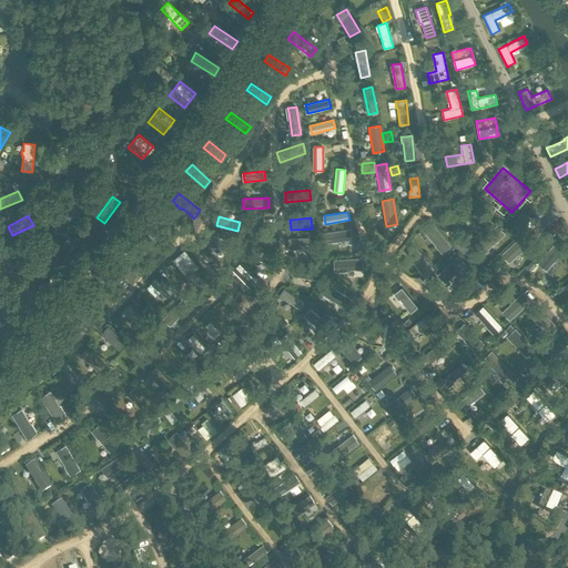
[(433,225),(425,232),(442,253),(450,245),(433,225)]
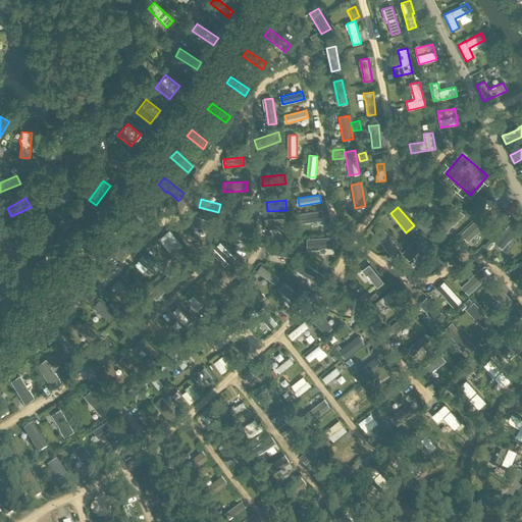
[(148,227),(133,212),(125,219),(141,236),(148,227)]
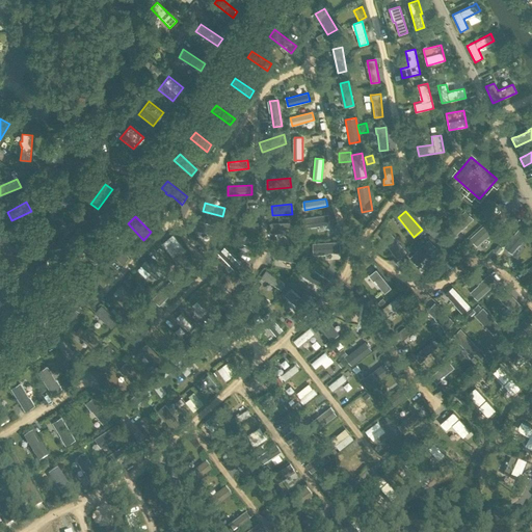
[(329,216),(307,218),(307,228),(330,225),(329,219),(329,217),(329,216)]
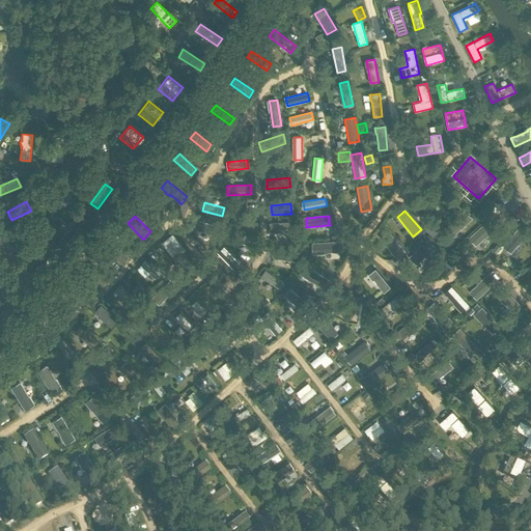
[(254,223),(238,219),(231,218),(229,225),(252,230),(254,223)]
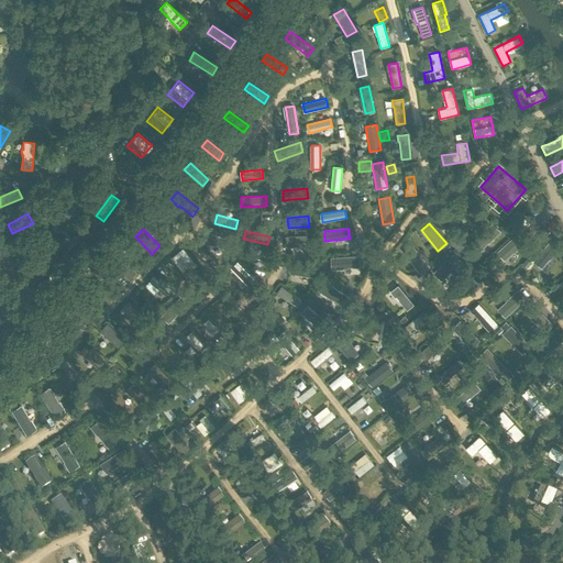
[(220,246),(234,251),(238,241),(212,233),(211,236),(210,236),(209,241),(210,243),(214,244),(216,244),(220,245),(220,246)]
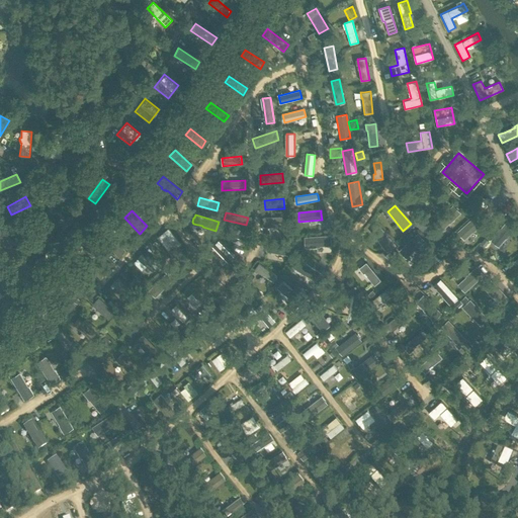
[(476,214),(456,233),(464,241),(472,233),(472,234),(484,223),(476,214)]
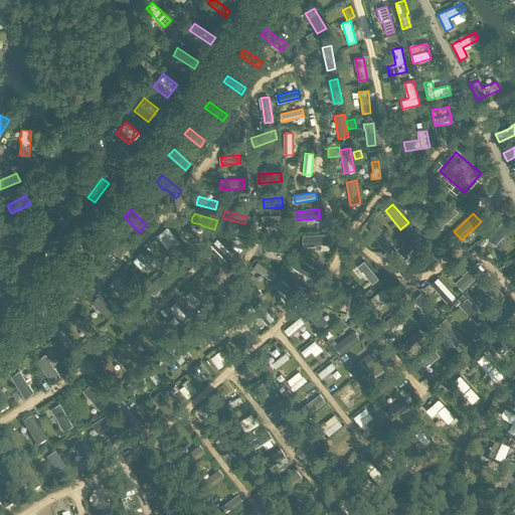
[(285,215),(263,218),(263,227),(286,224),(285,218),(285,216),(285,215)]
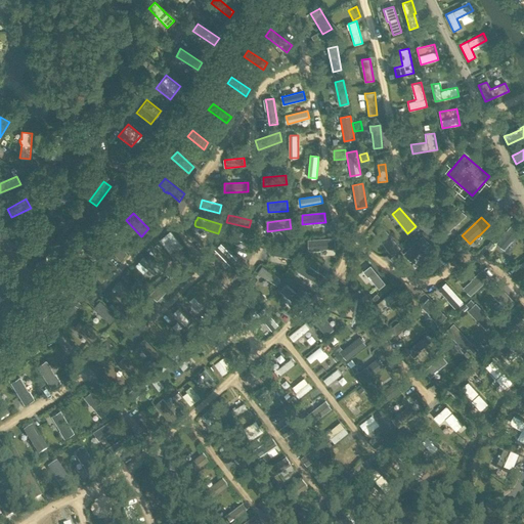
[(513,222),(495,242),(504,250),(512,242),(522,230),(513,222)]
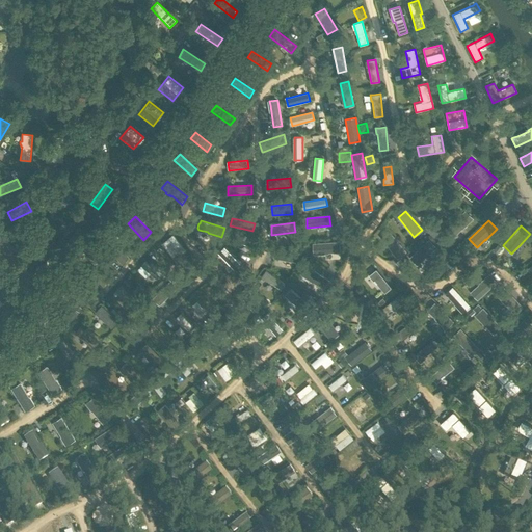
[(42,231),(22,241),(27,249),(46,240),(42,231)]
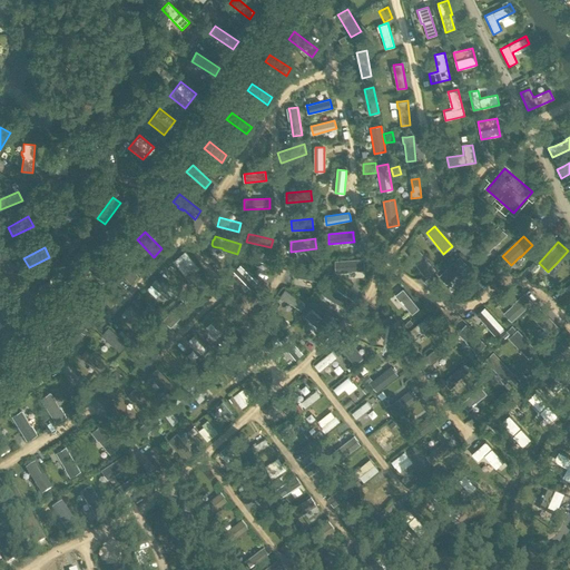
[(141,247),(137,251),(143,256),(146,253),(141,247)]
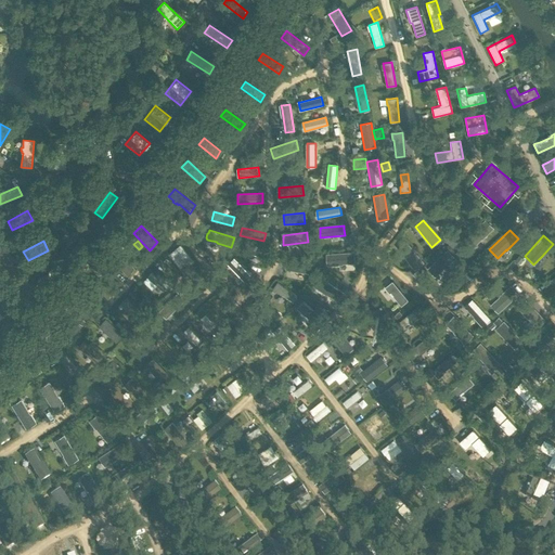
[(265,259),(269,252),(245,243),(242,252),(265,259)]
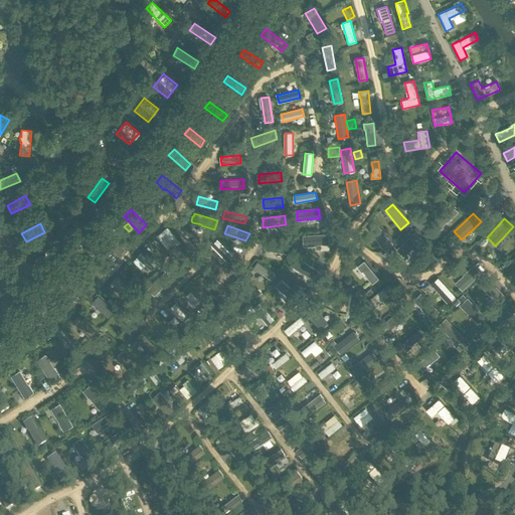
[(376,225),(369,231),(384,249),(392,243),(376,225)]
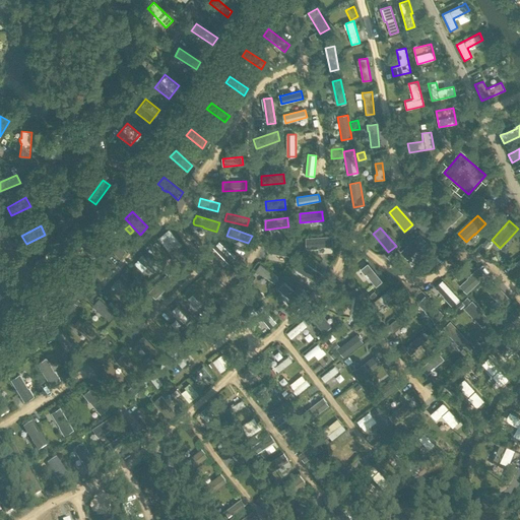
[(169,231),(158,239),(171,253),(181,245),(169,231)]
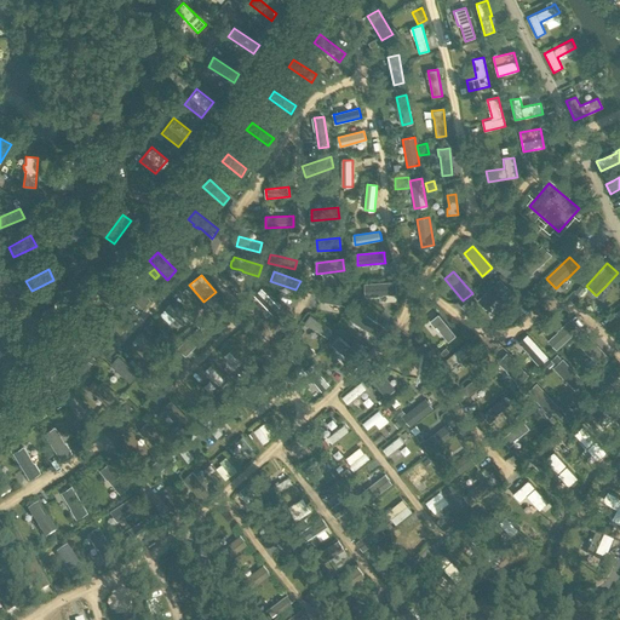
[(499,279),(476,300),(486,310),(495,300),(495,302),(509,288),(499,279)]
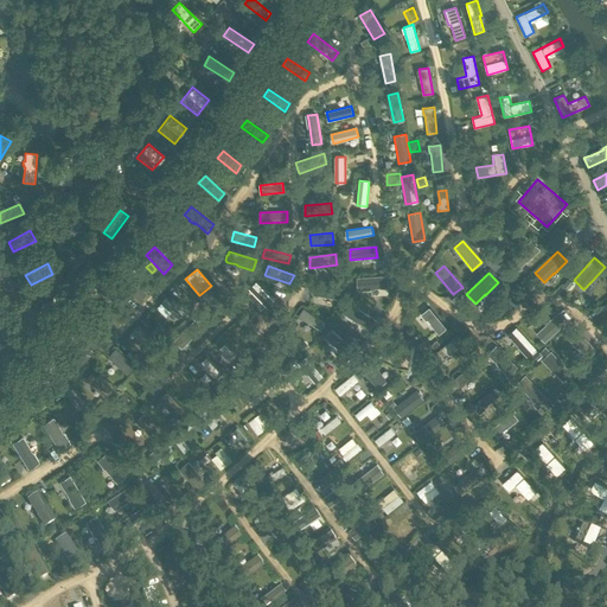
[(146,293),(128,275),(122,282),(140,300),(146,293)]
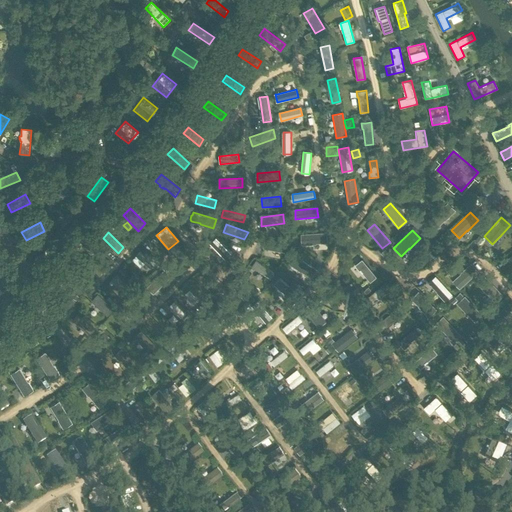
[(326,233),(300,235),(300,245),(306,244),(326,243),(326,233)]
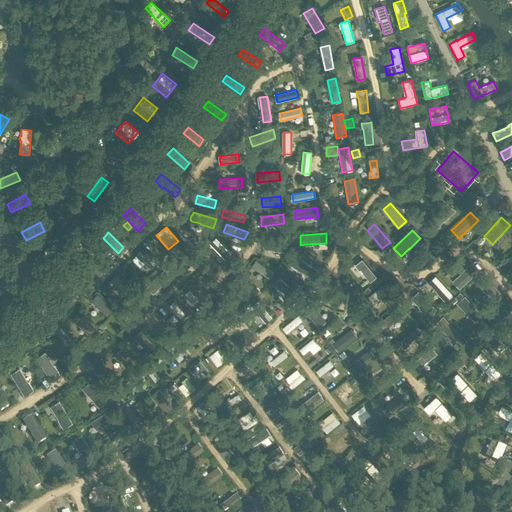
[(479,234),(475,240),(479,243),(483,237),(479,234)]
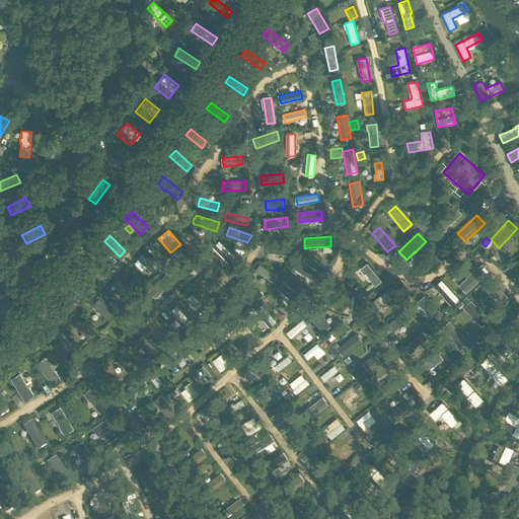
[(219,241),(212,248),(229,264),(230,263),(235,256),(234,254),(219,241)]
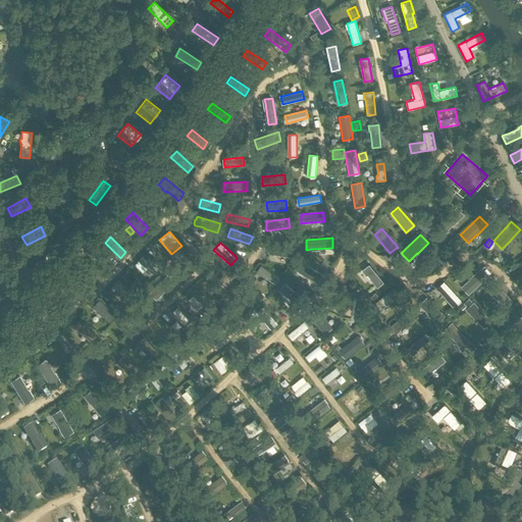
[(293,258),(294,249),(271,245),(271,246),(270,254),(293,258)]
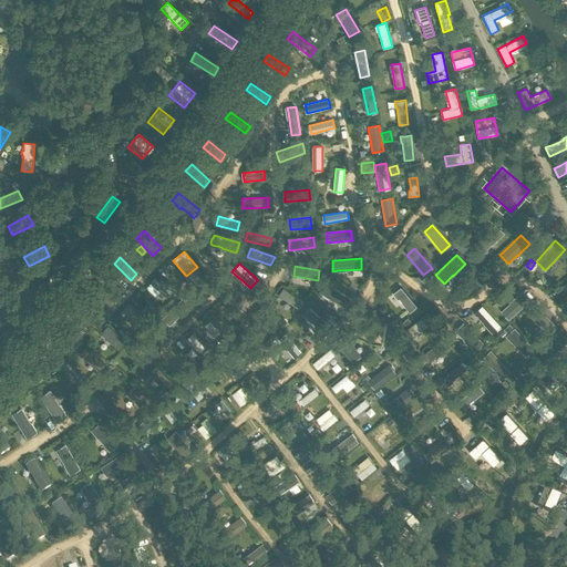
[(156,277),(151,284),(167,299),(173,292),(156,277)]
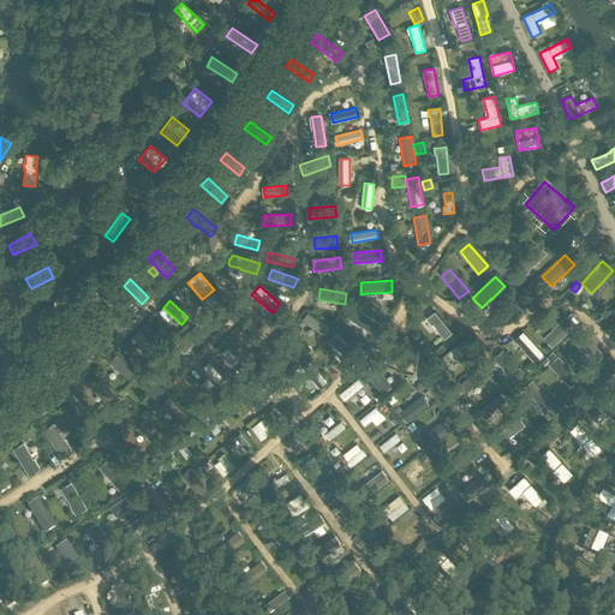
[(126,322),(107,304),(99,312),(118,330),(126,322)]
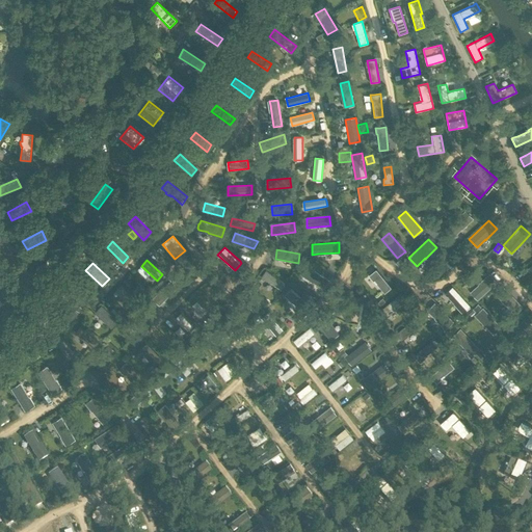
[(306,266),(299,274),(320,288),(326,280),(306,266)]
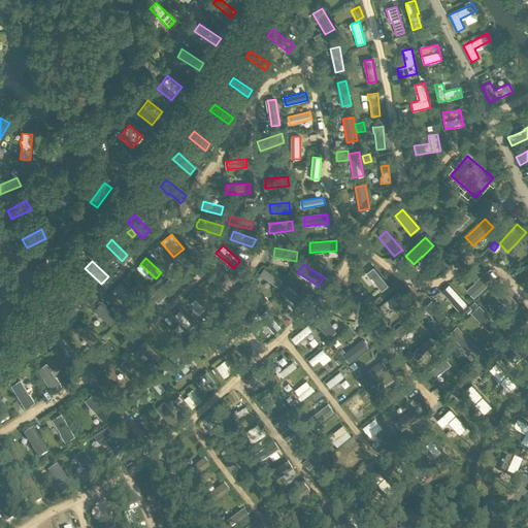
[(388,286),(372,267),(364,273),(381,293),(388,286)]
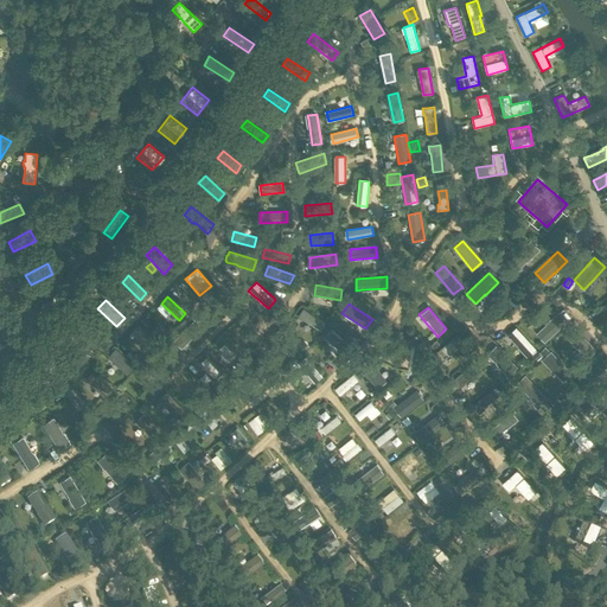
[(304,310),(298,317),(321,333),(323,331),(326,325),(304,310)]
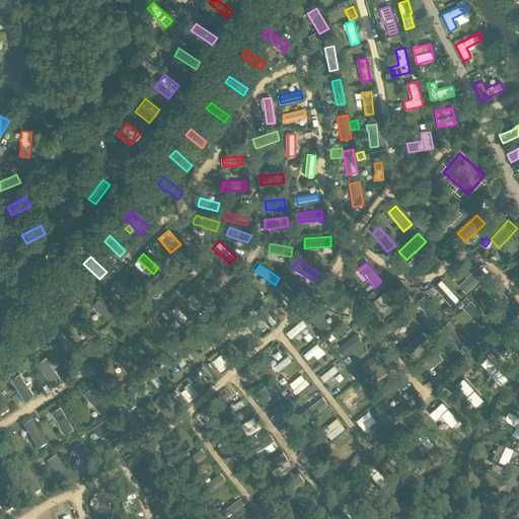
[(466,291),(485,275),(477,268),(459,284),(466,291)]
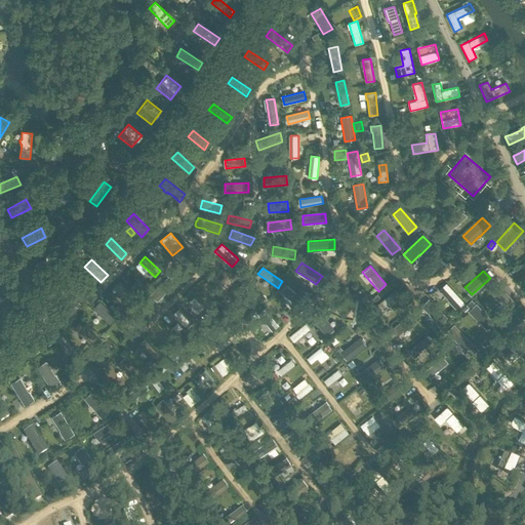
[(88,295),(73,280),(67,286),(82,301),(88,295)]
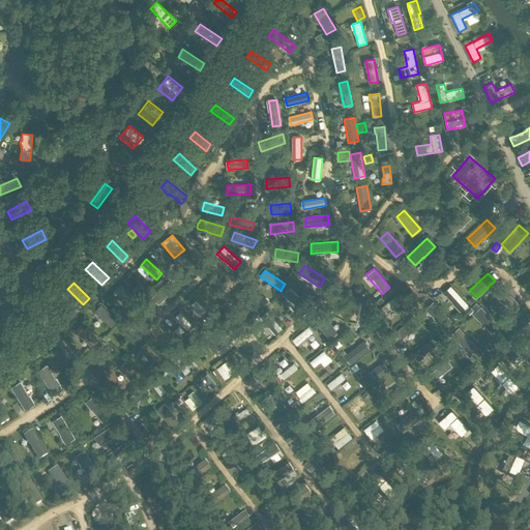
[(159,303),(175,289),(169,283),(153,298),(159,303)]
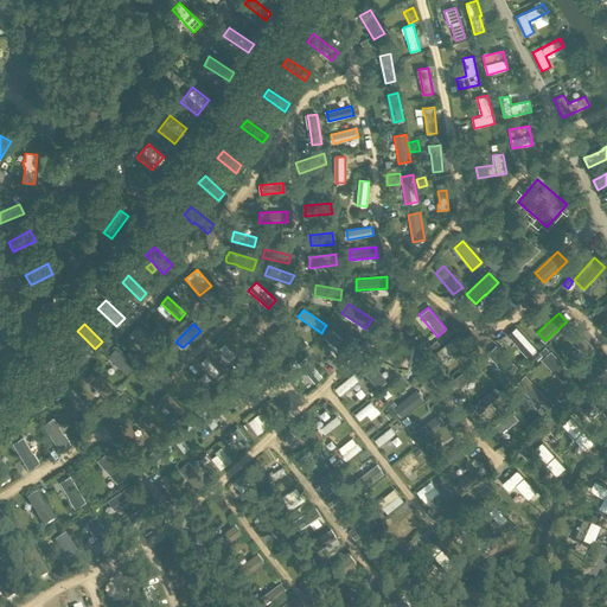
[(234,338),(244,330),(240,325),(230,332),(234,338)]
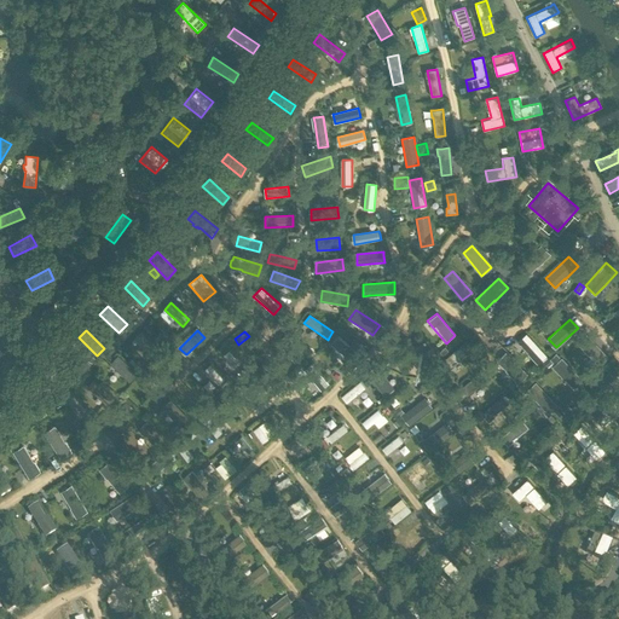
[(156,348),(142,334),(136,340),(140,345),(136,350),(145,359),(156,348)]
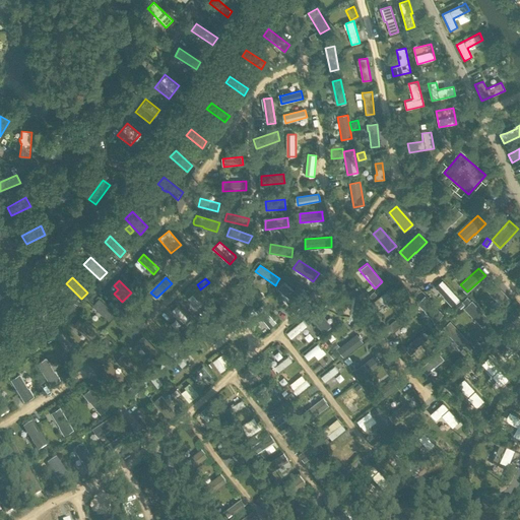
[(442,280),(434,288),(451,307),(456,303),(459,300),(442,280)]
